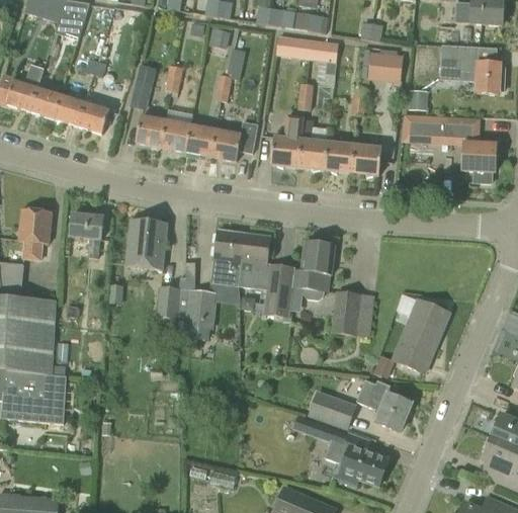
[(27,0),(24,11),(59,21),(66,0),(27,0)]
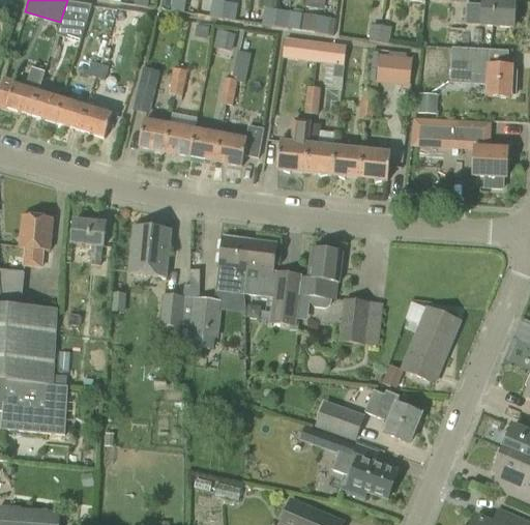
[(81,37),(92,3),(67,0),(60,22),(57,33),(66,36),(67,33),(81,37)]
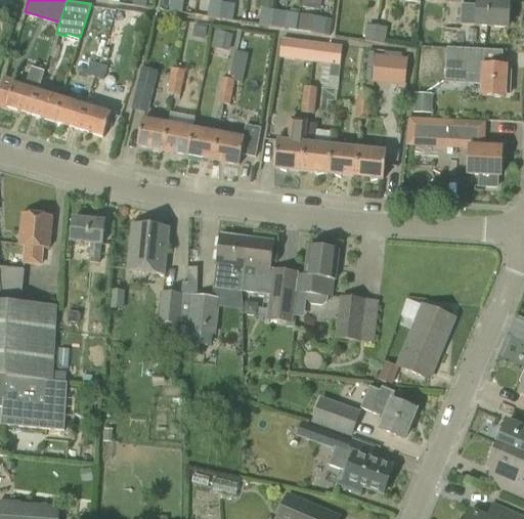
[(181,9),(182,0),(168,0),(167,7),(181,9)]
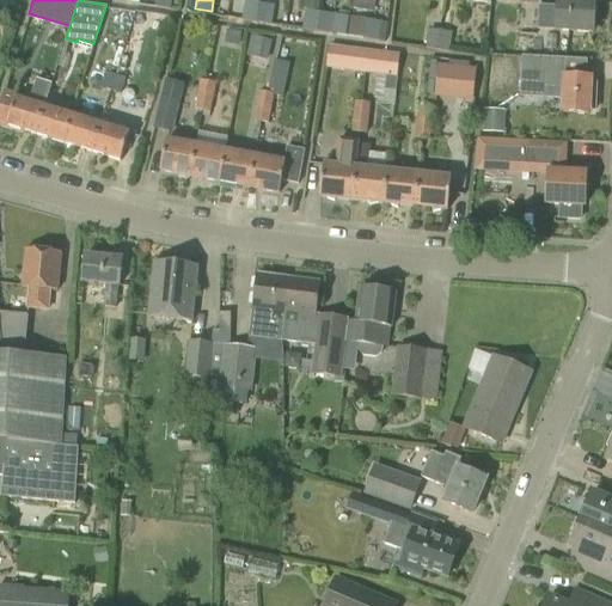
[(256,18),(259,0),(243,0),(242,16),(256,18)]
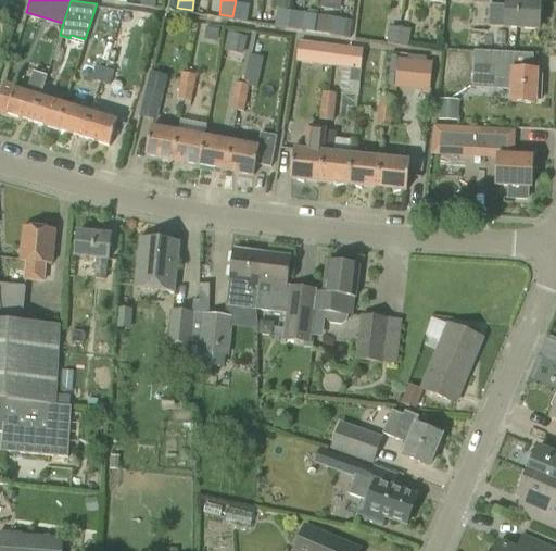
[(236,0),(232,16),(247,19),(249,1),(242,0),(236,0)]
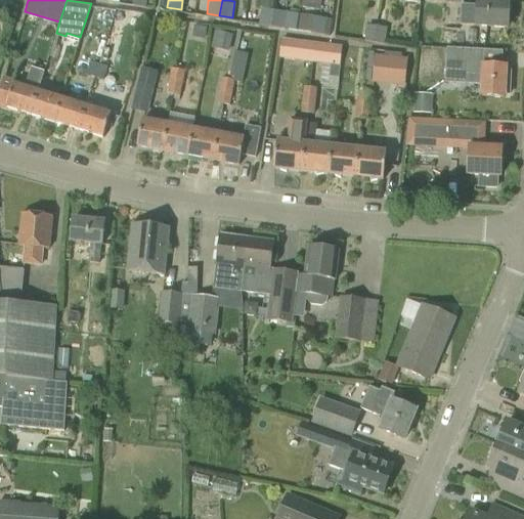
[(508,25),(510,0),(477,0),(477,2),(463,1),(462,15),(476,16),(476,23),(508,25)]
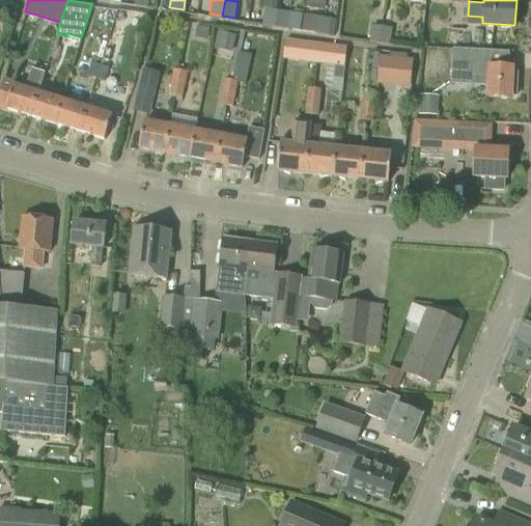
[(264,5),(261,22),(275,24),(277,7),(264,5)]
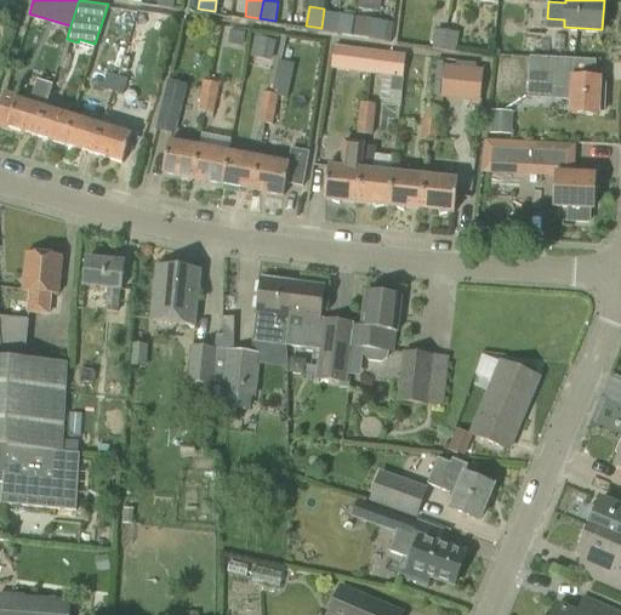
[(324,9),(322,28),(337,30),(340,10),(324,9)]
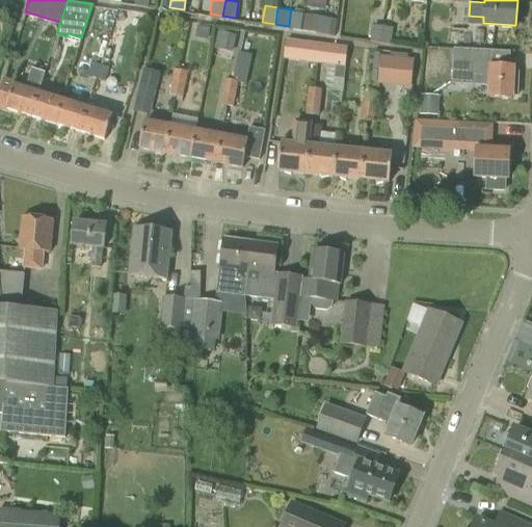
[(291,8),(289,26),(299,27),(301,10),(291,8)]
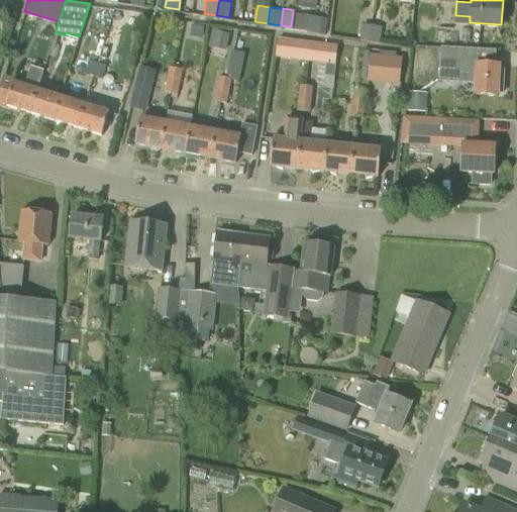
[(416,25),(451,28),(452,11),(417,8),(416,25)]
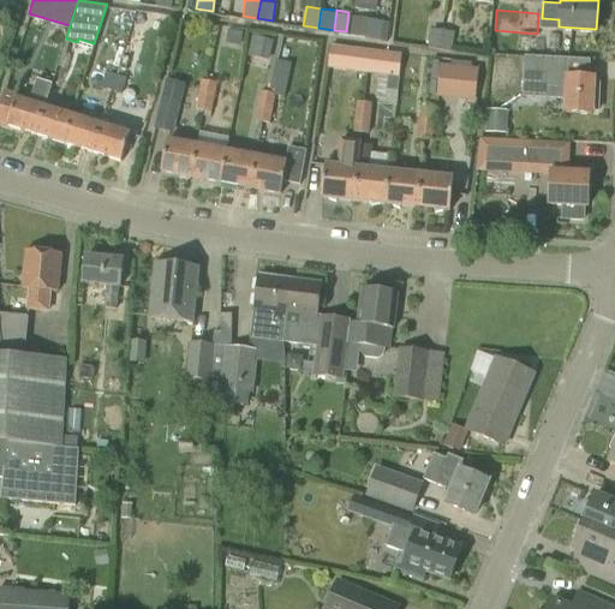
[(348,12),(346,31),(387,37),(389,18),(348,12)]
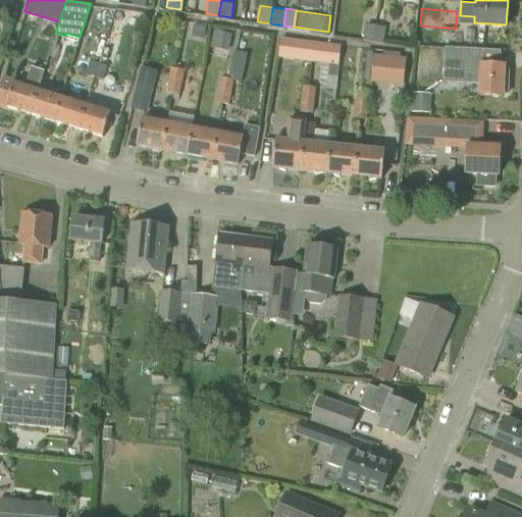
[(366,21),(364,39),(383,41),(385,24),(366,21)]
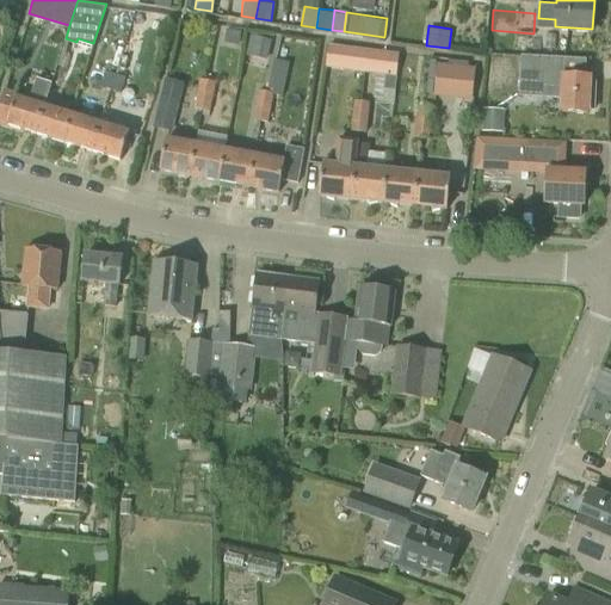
[(267,56),(271,37),(250,32),(246,51),(267,56)]
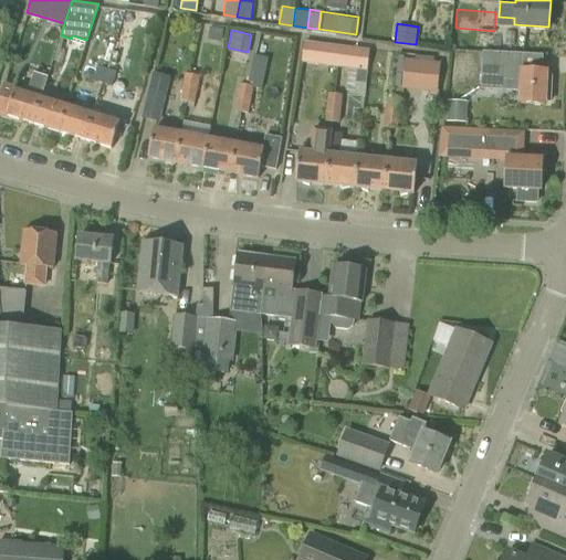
[(315,61),(337,63),(341,42),(317,40),(315,61)]
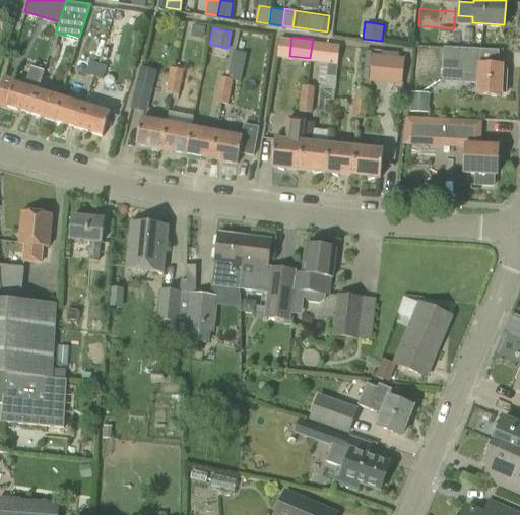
[(339,42),(313,39),(310,58),(337,62),(339,42)]
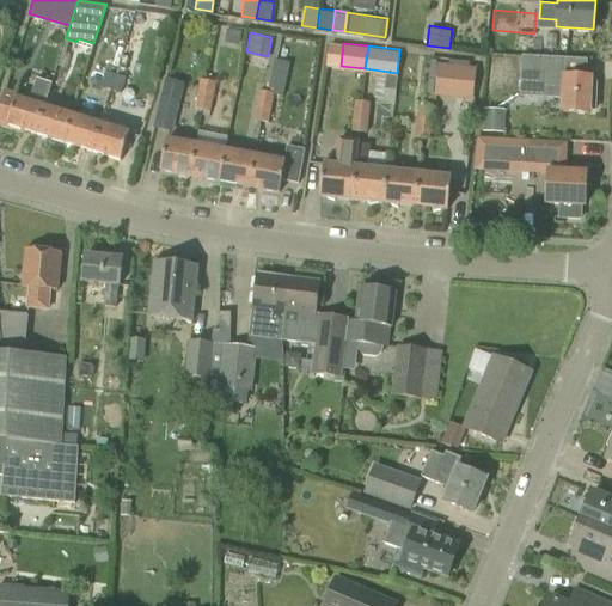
[(595,108),(597,89),(591,89),(592,73),(567,72),(568,54),(521,51),(519,92),(562,96),(562,109),(589,110),(589,106),(595,108)]
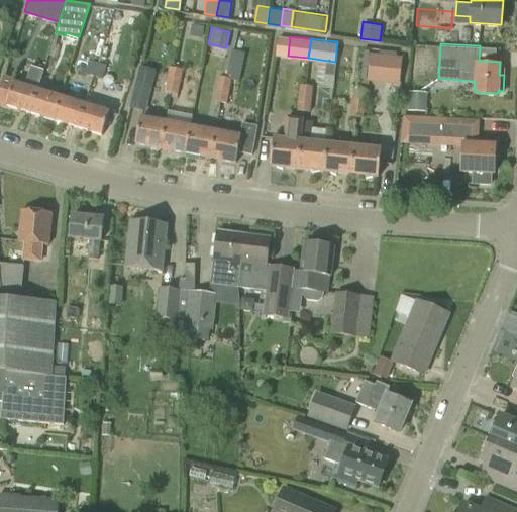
[(403,55),(371,52),(368,80),(400,83),(403,55)]
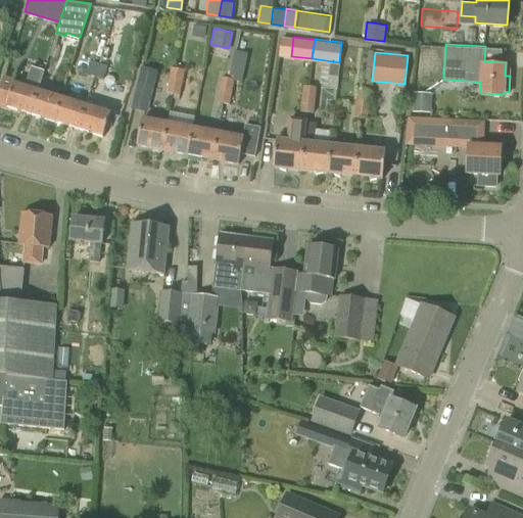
[(237,57),(234,56),(229,76),(234,77),(234,78),(241,79),(242,74),(244,58),(243,58),(244,56),(238,55),(237,57)]
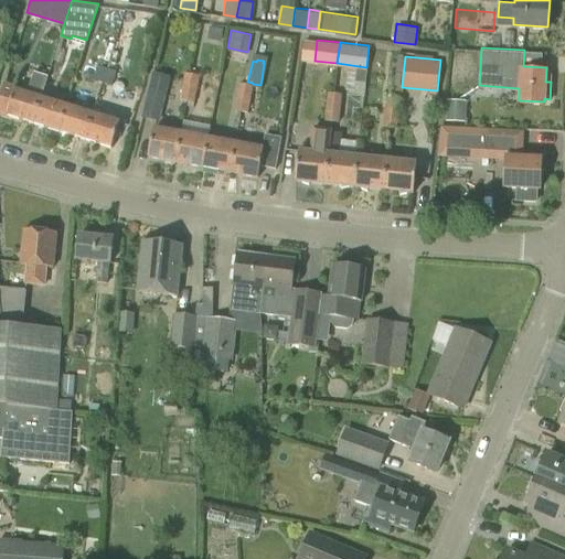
[(103,81),(107,65),(97,62),(92,77),(103,81)]
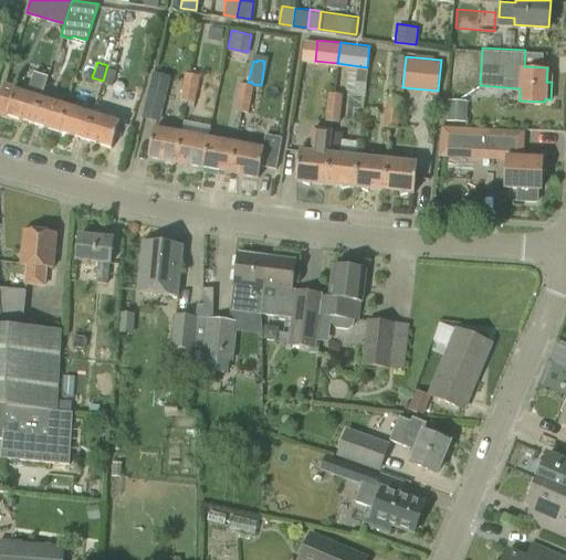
[(107,65),(103,81),(111,84),(116,67),(107,65)]
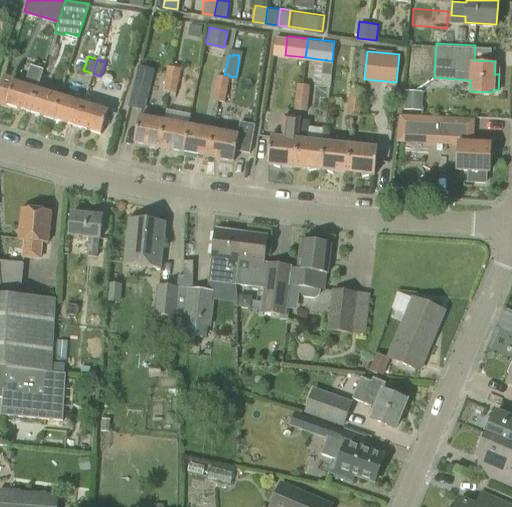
[(180,66),(168,63),(165,76),(178,78),(180,66)]
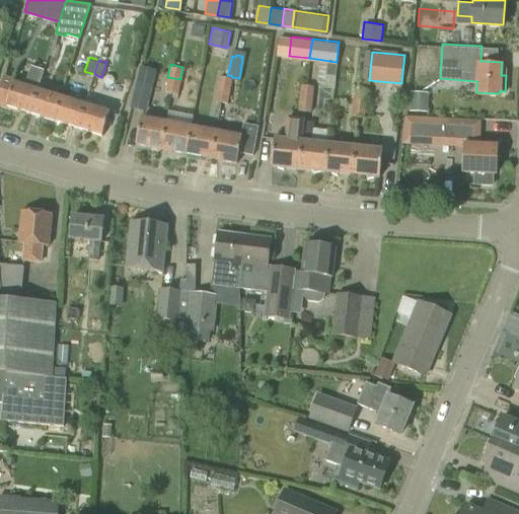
[(308,71),(302,71),(299,95),(313,96),(314,83),(307,82),(308,71)]
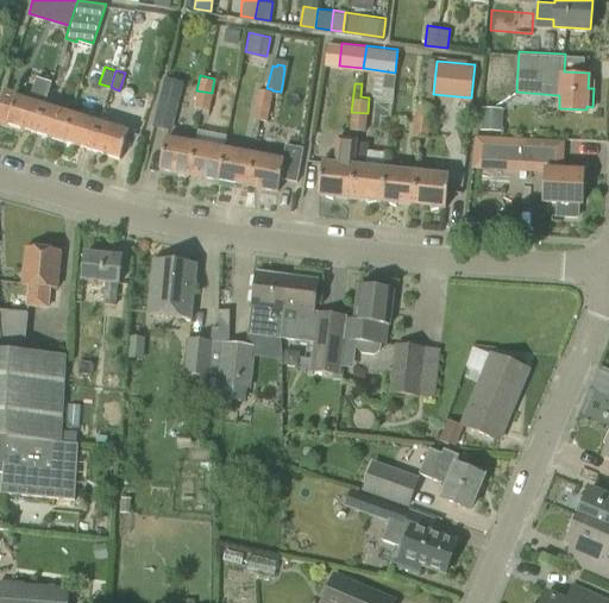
[(267,88),(257,86),(255,101),(270,104),(272,90),(272,89),(267,88)]
